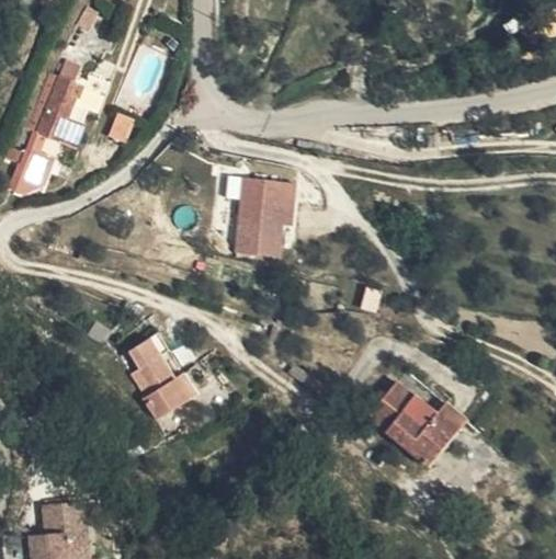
[(18,198),(41,191),(50,162),(36,158),(44,140),(69,149),(79,126),(77,125),(83,110),(92,113),(104,79),(59,63),(53,79),(45,76),(22,135),(27,137),(20,158),(7,153),(1,166),(14,170),(7,194),(18,198)]
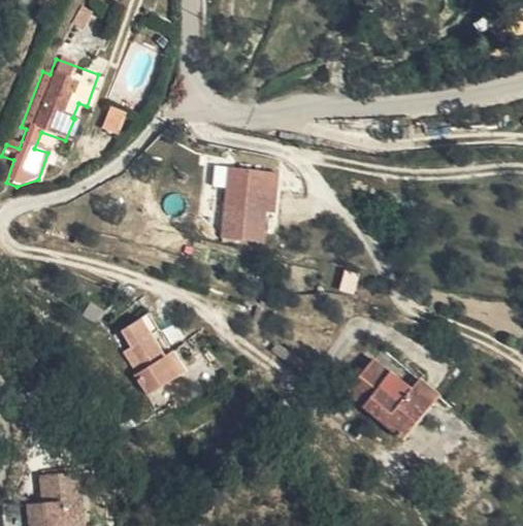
[(265,189),(278,191),(281,173),(227,166),(219,235),(258,240),(262,208),(265,189)]
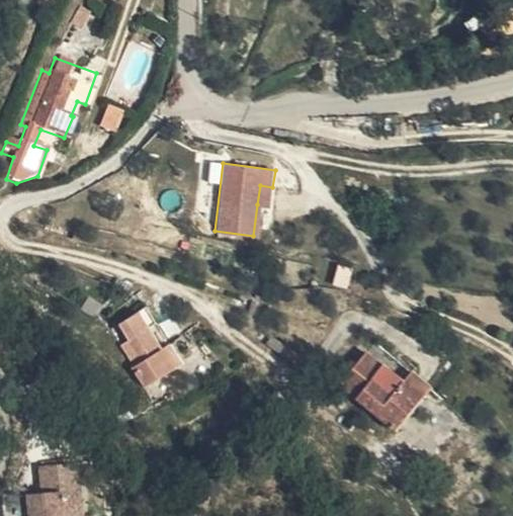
[(269,207),(272,187),(260,185),(257,204),(269,207)]
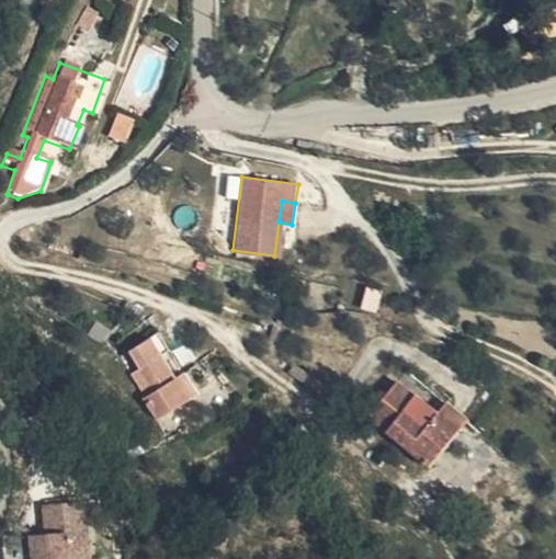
[(163,420),(192,399),(177,377),(167,364),(171,360),(166,352),(171,348),(160,331),(129,349),(139,366),(134,369),(148,392),(149,398),(163,420)]
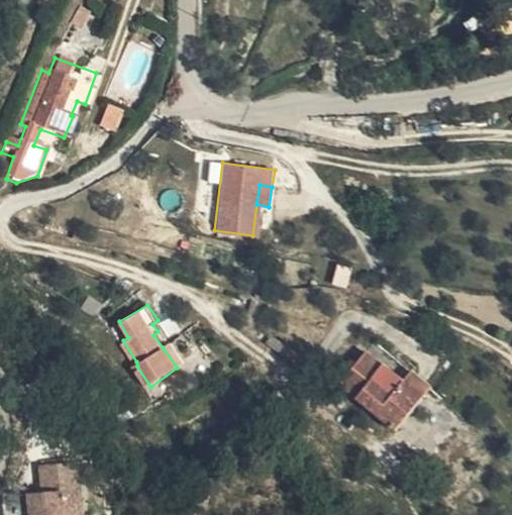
[(163,347),(177,368),(186,362),(171,341),(163,347)]
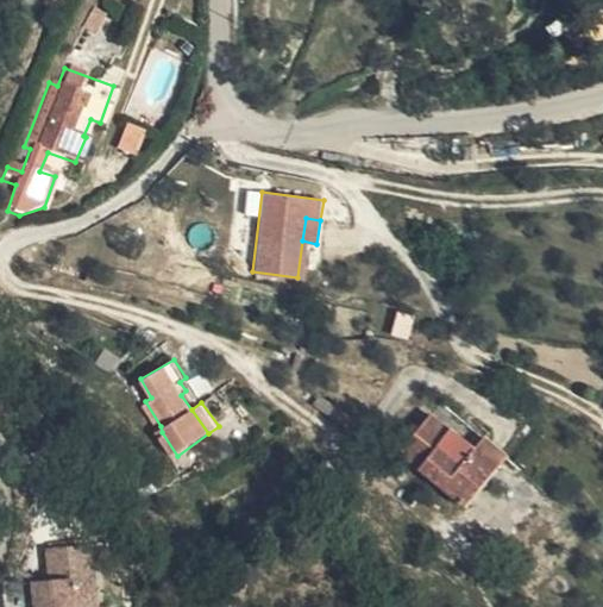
[(469,461),(477,451),(444,420),(408,460),(473,518),(517,468),(495,448),(485,458),(476,467),(469,461)]
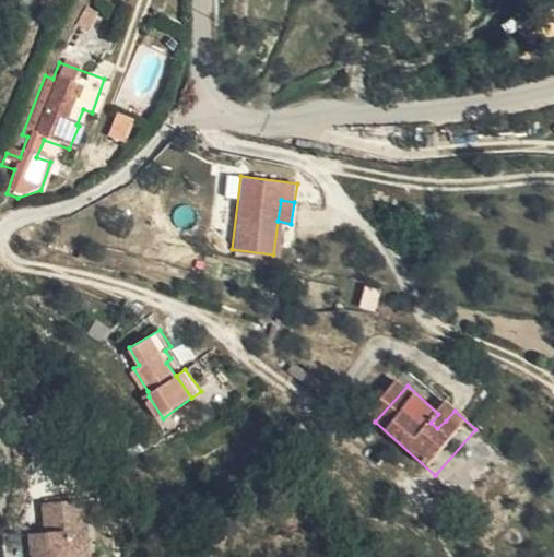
[(446,421),(438,414),(431,423),(437,428),(446,421)]
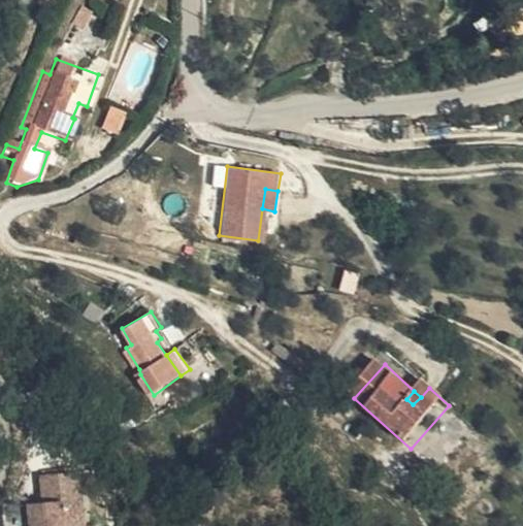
[(78,525),(74,473),(33,477),(35,503),(20,504),(22,525),(78,525)]
